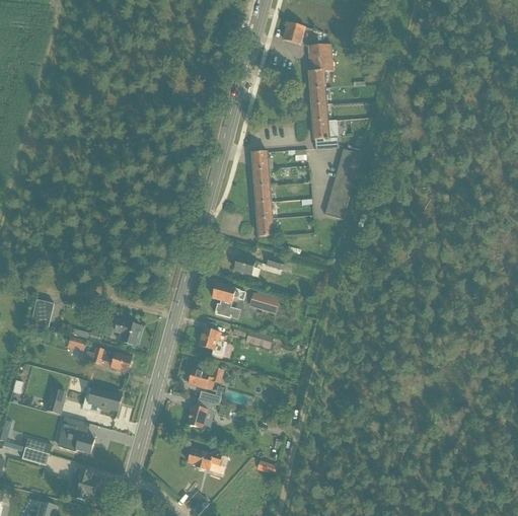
[(305,26),(288,21),(283,40),(300,45),(305,26)]
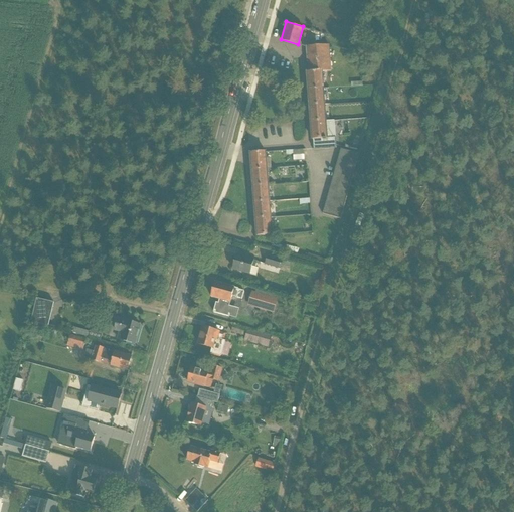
[(308,70),(322,70),(330,69),(329,44),(306,45),(308,70)]
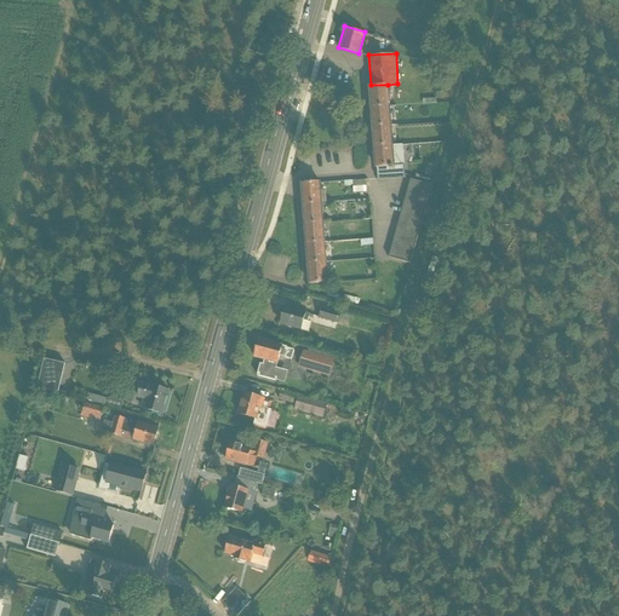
[(368,85),(371,105),(389,104),(388,85),(371,85),(368,85)]
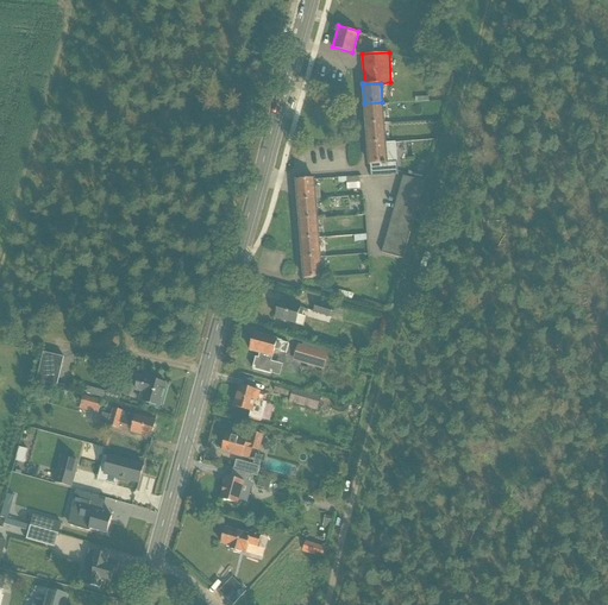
[(365,123),(383,123),(382,102),(364,104),(365,123)]
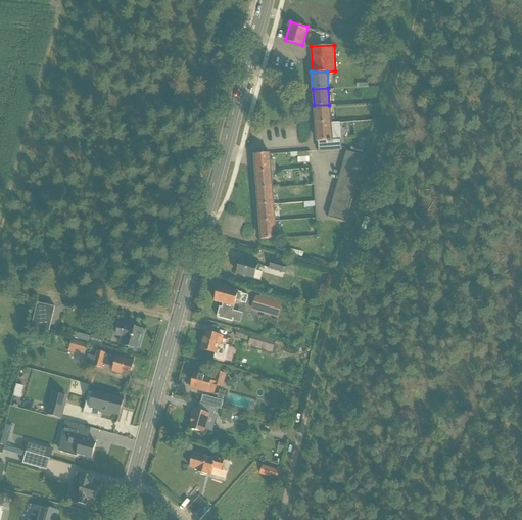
[(314,105),(315,123),(339,121),(339,115),(334,116),(334,110),(338,110),(338,104),(329,105),(314,105)]
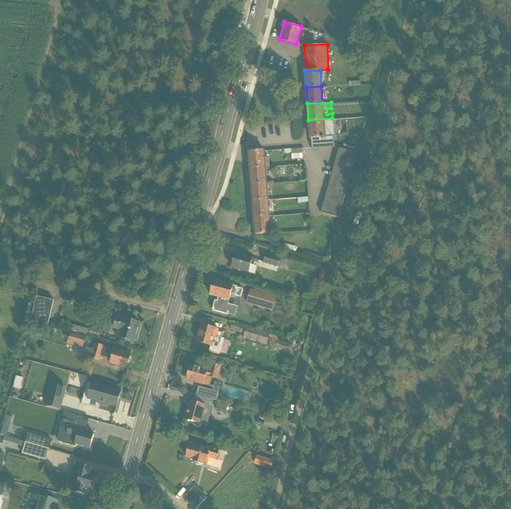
[(310,137),(332,135),(332,118),(308,120),(310,137)]
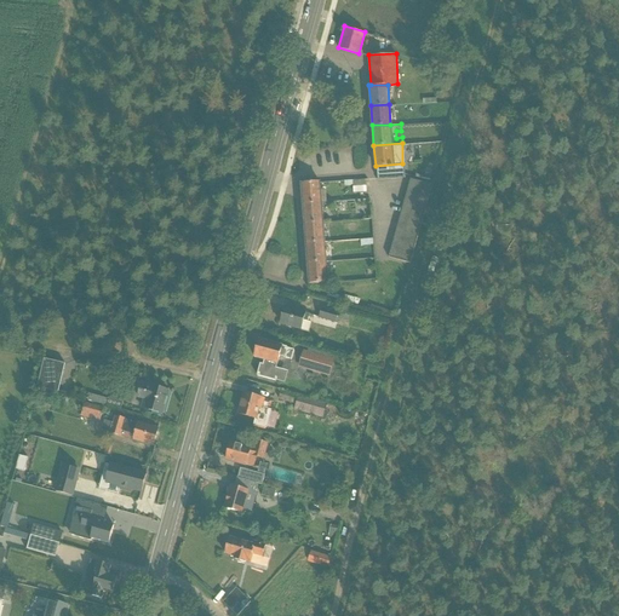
[(403,176),(402,163),(376,166),(376,177),(403,176)]
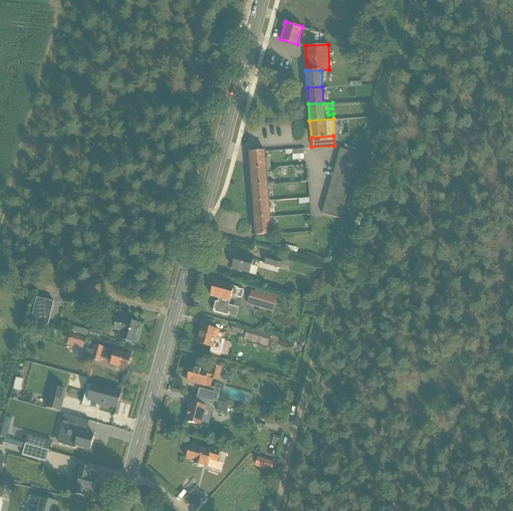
[(321,212),(338,216),(356,152),(338,147),(321,212)]
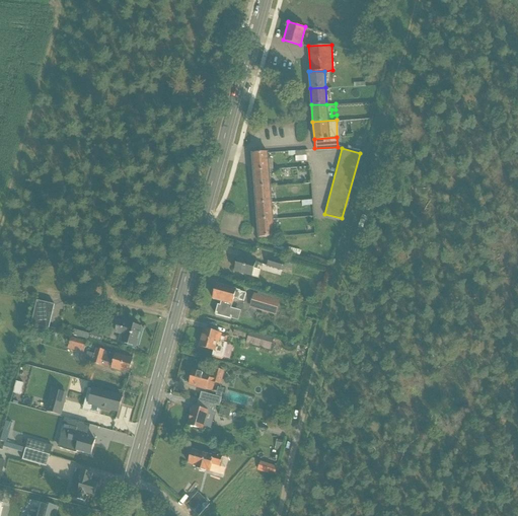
[(294,159),(304,158),(304,149),(287,150),(287,153),(294,153),(294,154),(294,159)]
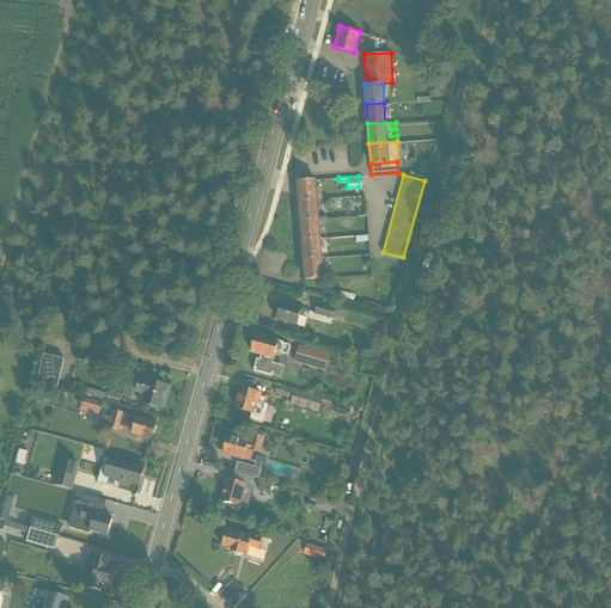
[(299,200),(317,198),(321,197),(321,185),(316,185),(315,178),(298,179),(299,200)]
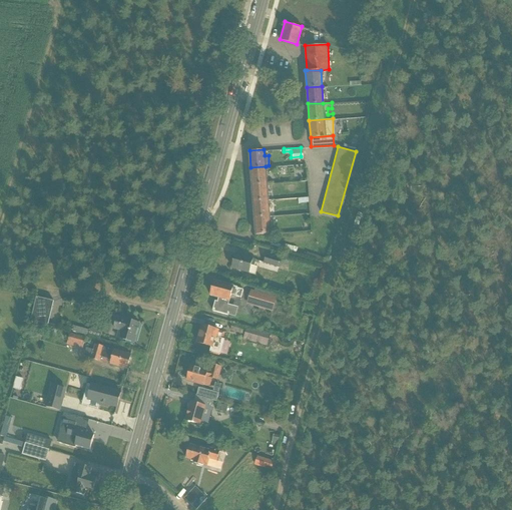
[(250,167),(251,183),(267,182),(266,166),(250,167)]
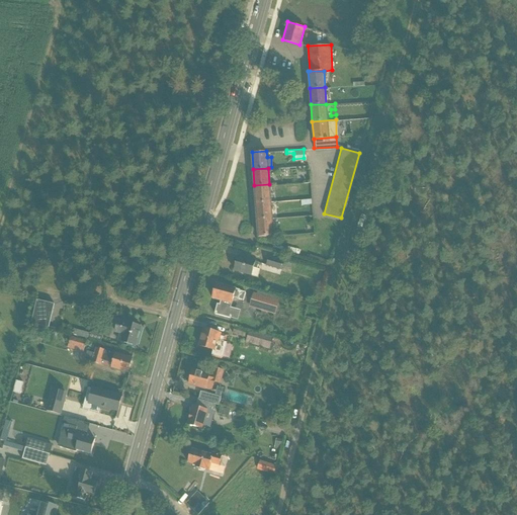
[(255,201),(276,200),(275,184),(269,184),(254,185),(255,201)]
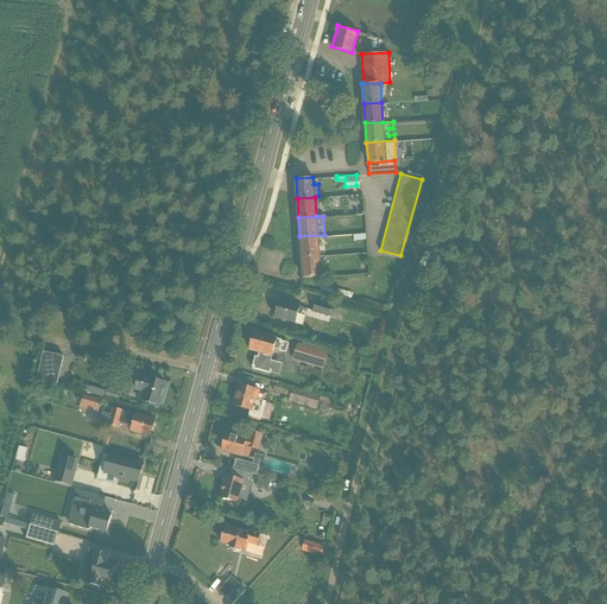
[(299,236),(301,255),(320,254),(326,254),(324,235),(299,236)]
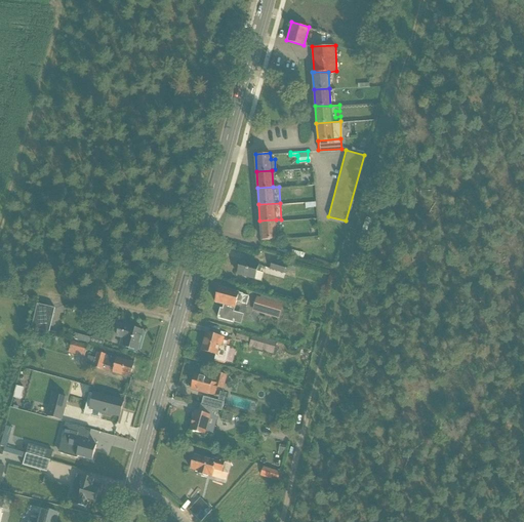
[(260,239),(277,238),(276,219),(259,221),(260,239)]
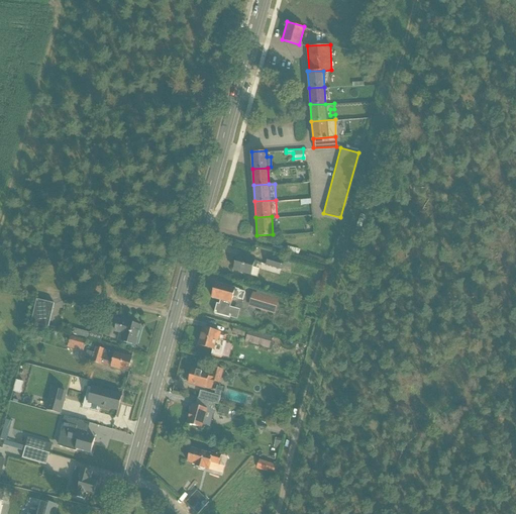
[(232,268),(255,275),(258,267),(255,266),(256,260),(236,254),(232,268)]
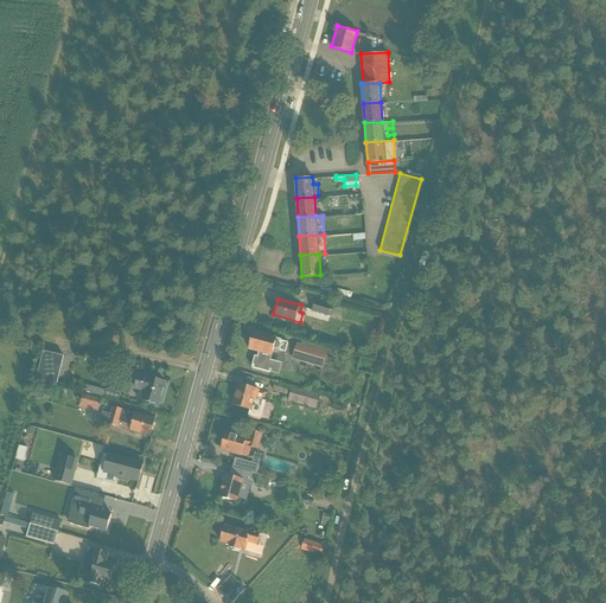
[(332,305),(313,299),(311,309),(329,314),(331,310),(332,305)]
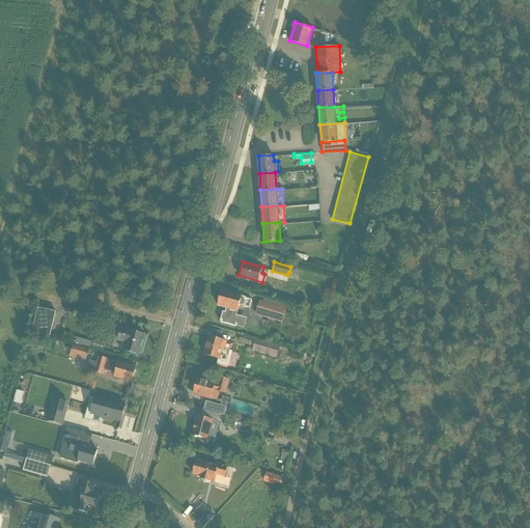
[(219,320),(235,324),(238,314),(235,313),(236,310),(239,303),(248,306),(250,298),(245,297),(245,296),(221,289),(217,304),(225,306),(224,310),(222,310),(219,320)]
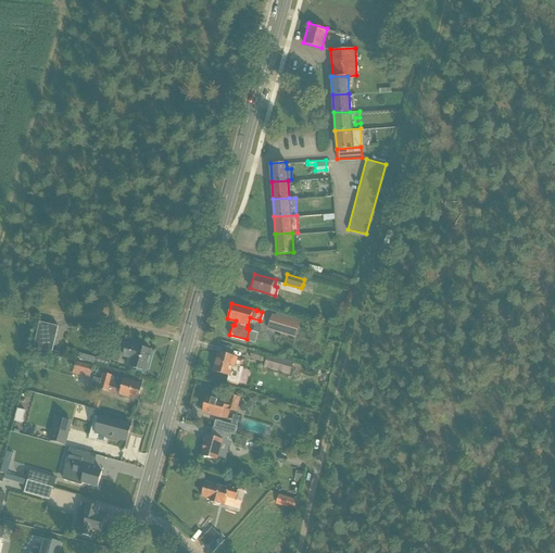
[(274,313),(270,312),(266,327),(294,336),(299,321),(295,319),(298,315),(276,309),(274,313)]
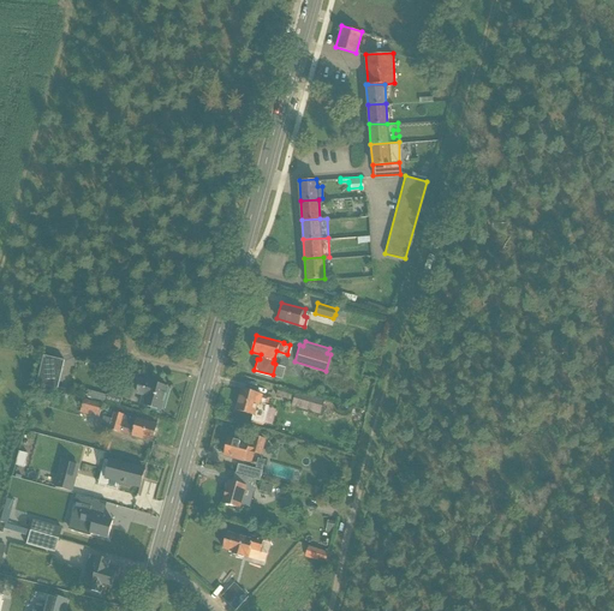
[(42,353),(36,382),(39,382),(53,387),(57,388),(64,358),(42,353)]
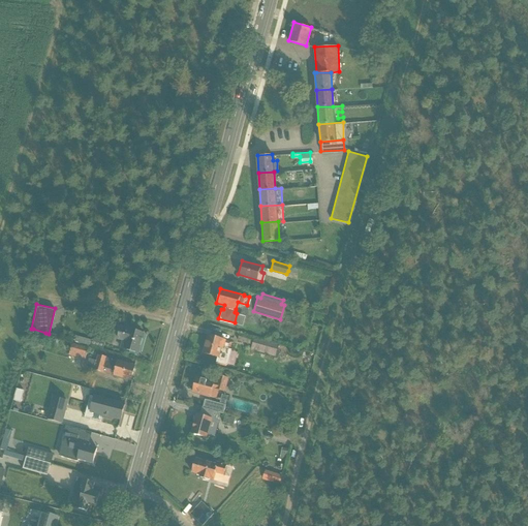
[(119,346),(137,350),(143,332),(120,326),(117,338),(121,339),(119,346)]
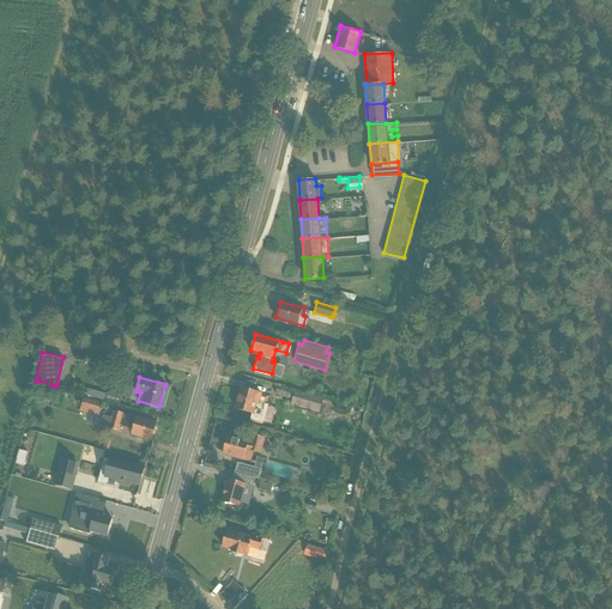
[(47,405),(53,385),(38,381),(32,400),(47,405)]
